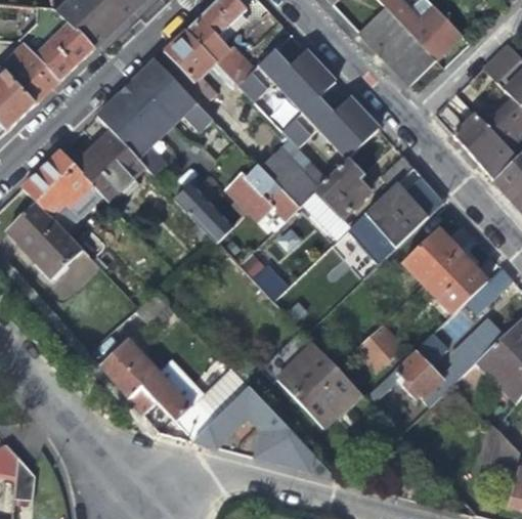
[(66,0),(59,6),(70,17),(97,46),(144,0),(66,0)]
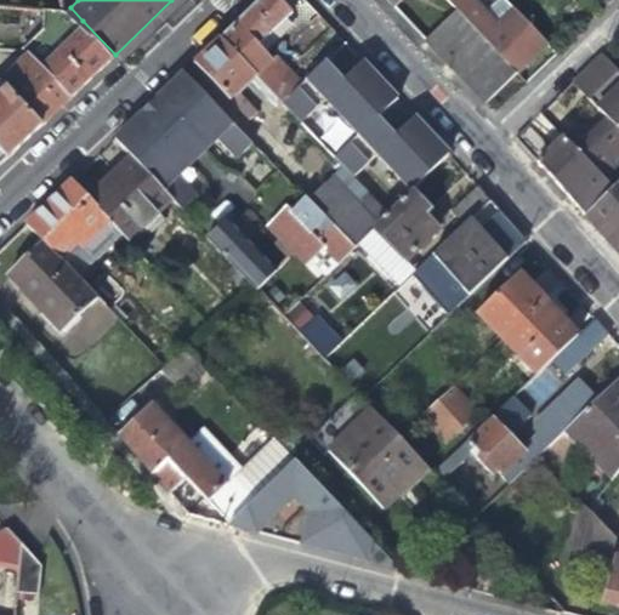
[(256,0),(246,10),(221,34),(256,69),(271,56),(263,47),(257,41),(288,13),(293,9),(285,0),(256,0)]
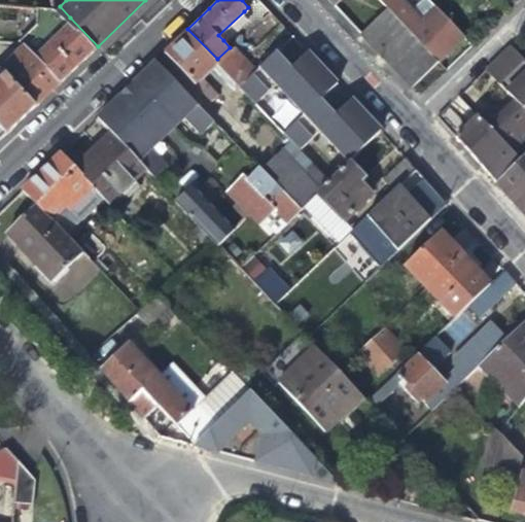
[(420,15),(406,0),(383,0),(387,4),(438,57),(454,41),(463,33),(434,3),(420,15)]
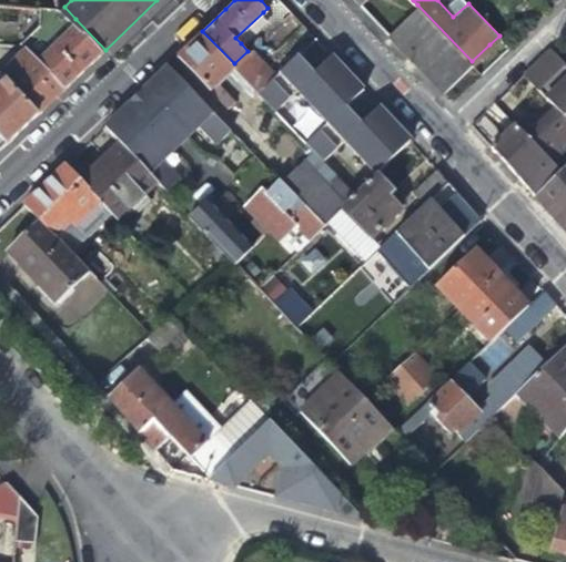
[(443,88),(472,61),(417,4),(388,31),(434,79),(443,88)]
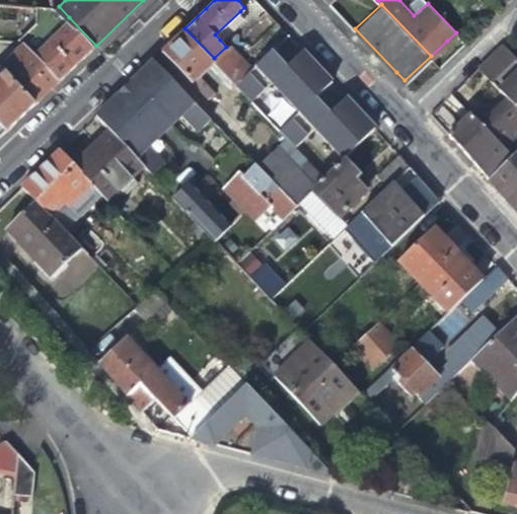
[(245,16),(240,11),(215,34),(220,40),(245,16)]
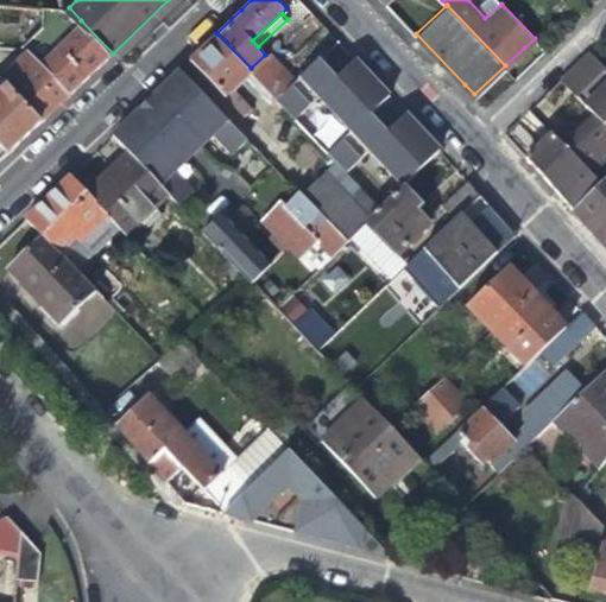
[(30,43),(73,87),(94,65),(113,54),(81,20),(50,50),(37,36),(30,43)]
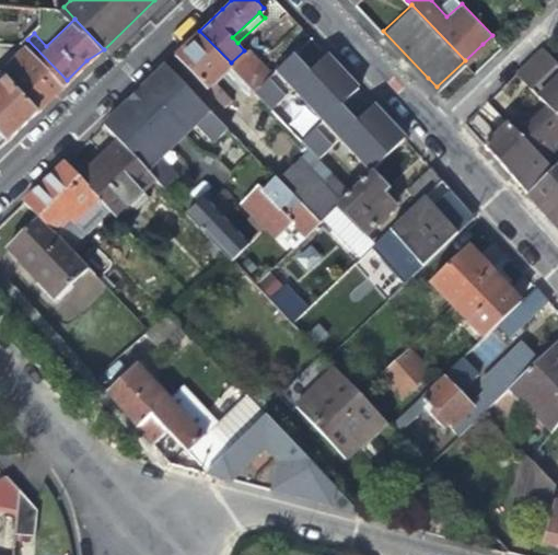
[(229,65),(231,62),(199,31),(189,41),(176,53),(220,100),(227,93),(213,79),(229,65)]
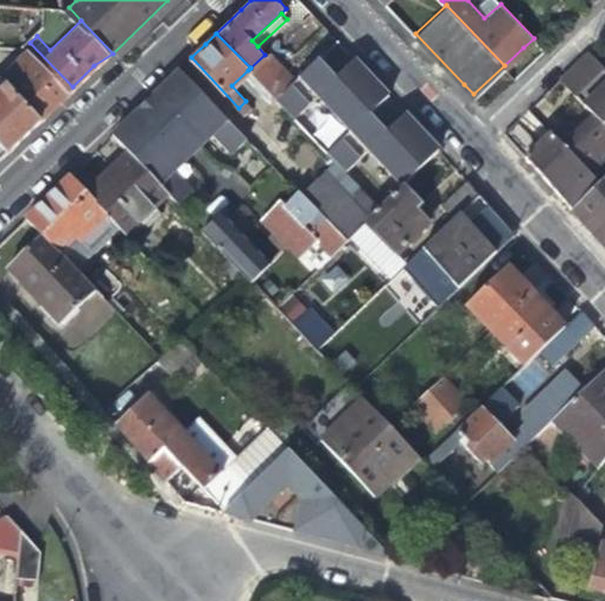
[(72,87),(30,43),(1,70),(8,76),(45,114),(57,102),(72,87)]
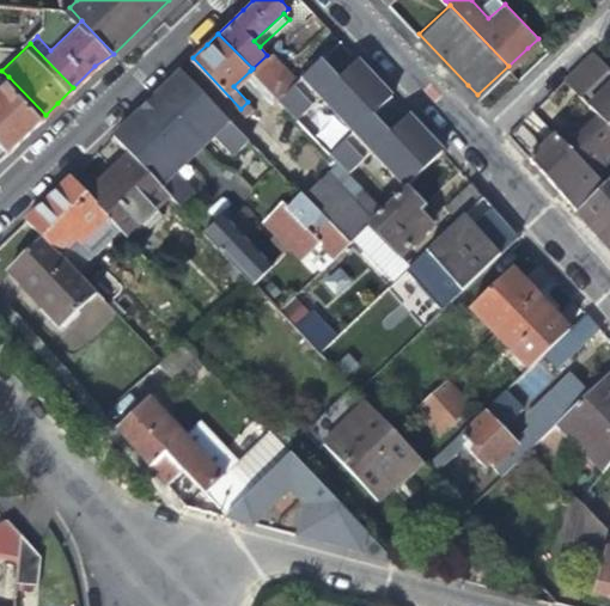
[(250,71),(279,99),(304,73),(278,47),(250,71)]
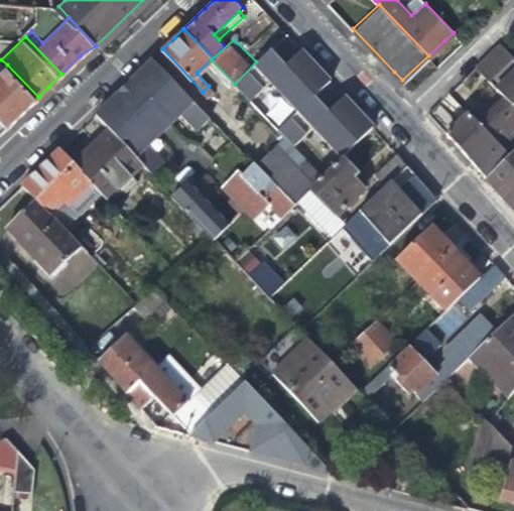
[(513,56),(500,41),(492,49),(475,65),(501,93),(513,106),(513,56)]
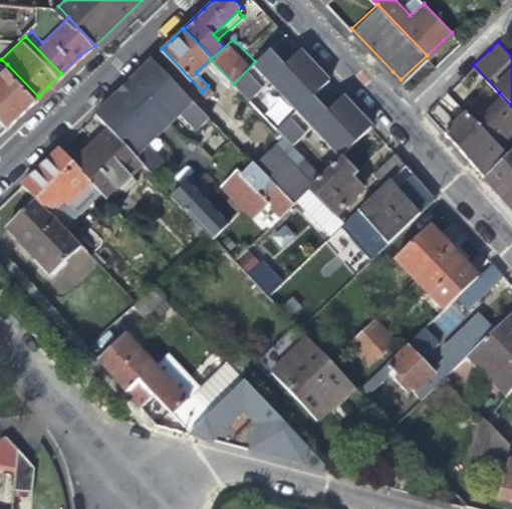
[(328,77),(299,47),(294,51),(283,62),(268,46),(255,61),(234,83),(249,97),(268,78),(296,108),(312,93),(328,77)]
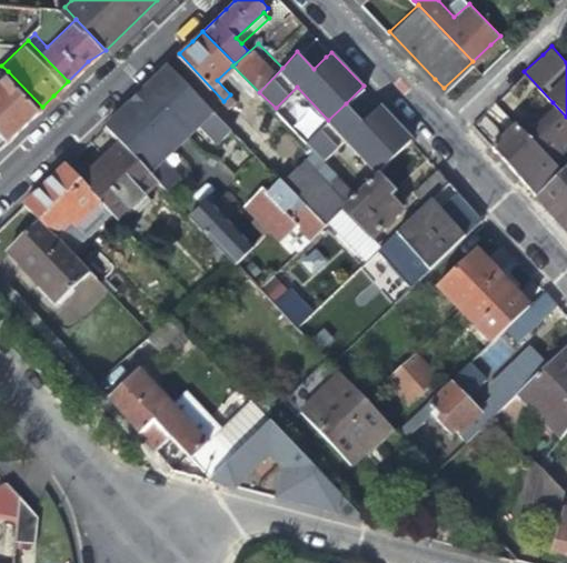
[(158,73),(160,76),(155,81),(141,97),(182,138),(200,122),(220,143),(235,130),(170,62),(158,73)]
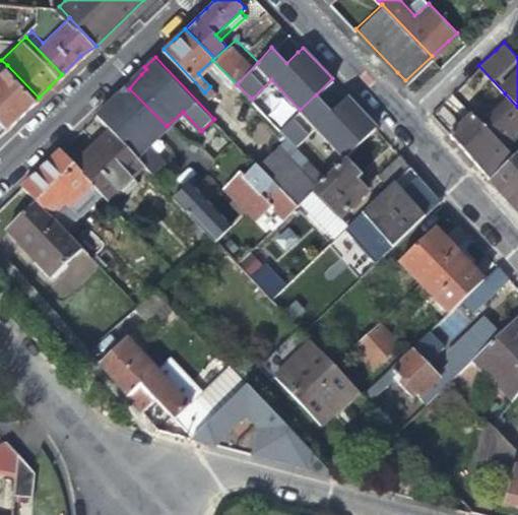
[(0,132),(12,121),(39,98),(7,65),(0,71),(0,132)]
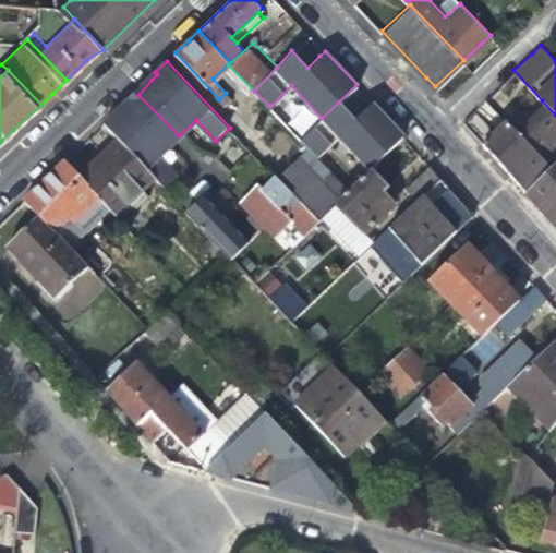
[(346,96),(357,110),(370,99),(359,85),(346,96)]
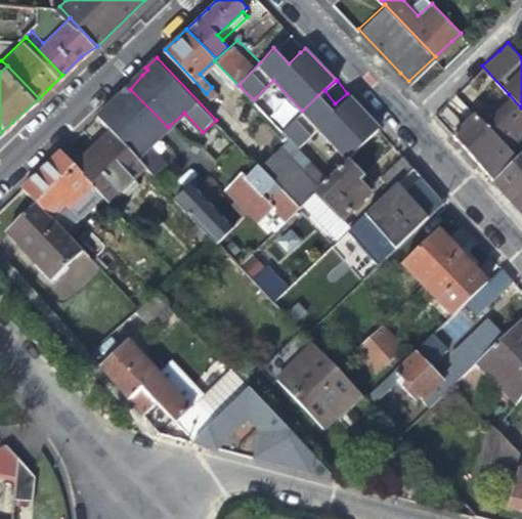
[(113,130),(145,165),(157,176),(169,164),(150,143),(168,127),(130,89),(116,100),(112,104),(110,102),(97,114),(113,130)]
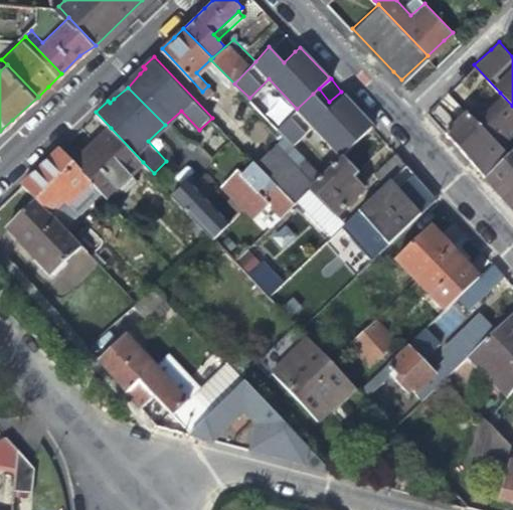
[(297,109),(278,127),(294,144),(313,126),(340,155),(371,124),(343,93),(337,99),(327,109),(313,94),(297,109)]
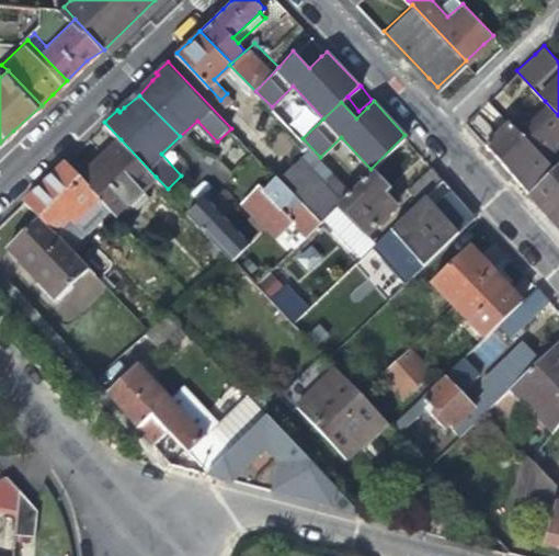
[(558,115),(545,101),(533,112),(529,115),(525,111),(512,123),(554,167),(558,162),(558,148),(555,144),(558,139),(558,115)]
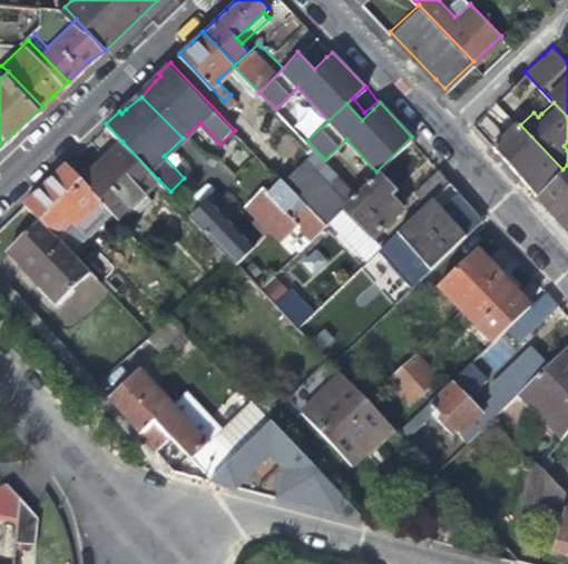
[(522,179),(536,195),(562,169),(520,125),(516,119),(502,131),(491,142),(522,179)]
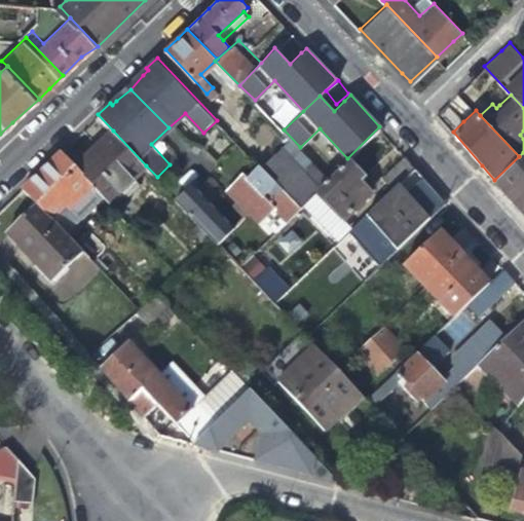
[(107,199),(146,165),(113,131),(97,145),(76,164),(89,179),(88,180),(103,194),(107,199)]
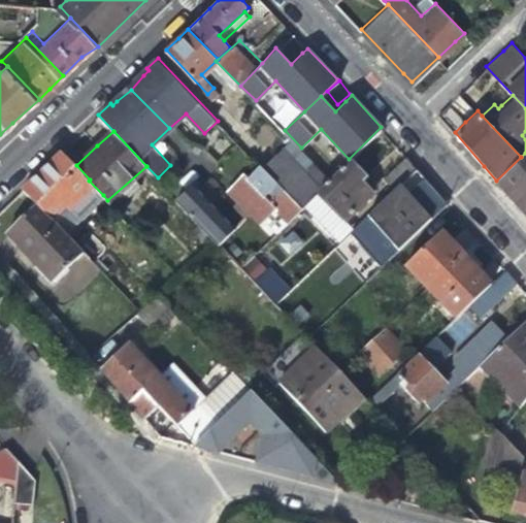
[(282,148),(262,167),(283,189),(300,172),(303,170),(282,148)]
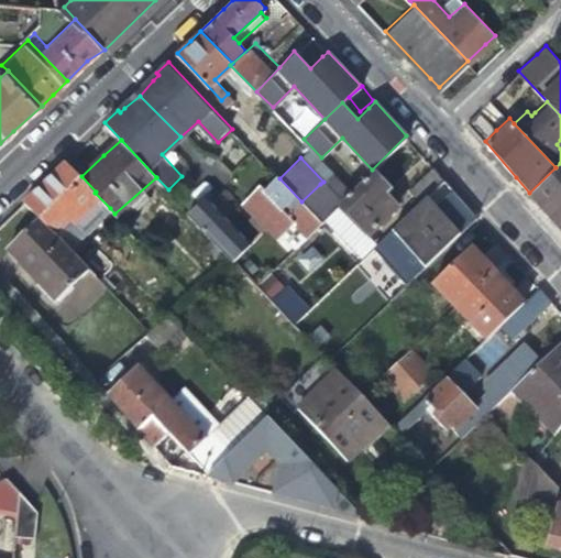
[(86,230),(110,208),(95,193),(96,192),(81,176),(66,160),(52,172),(24,199),(40,215),(54,230),(55,229),(61,225),(72,215),(86,230)]
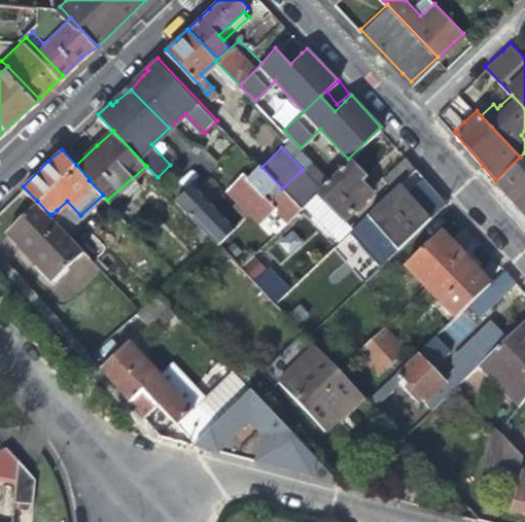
[(524,152),(520,157),(495,180),(512,199),(524,213),(524,152)]
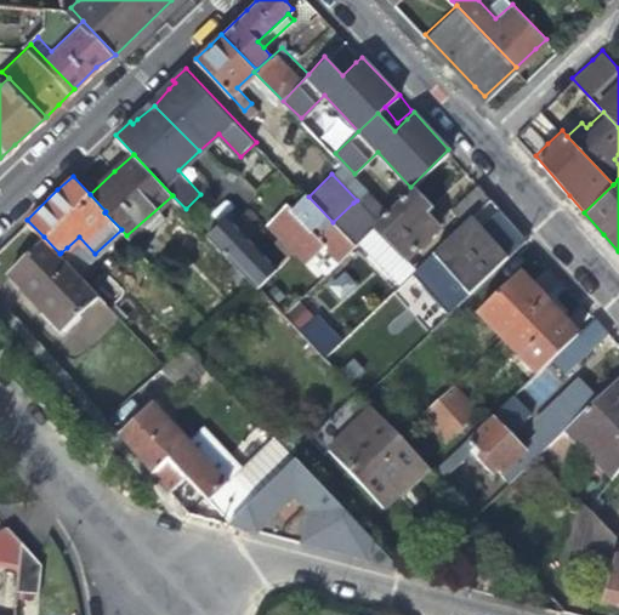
[(463,221),(489,197),(476,181),(449,206),(463,221)]
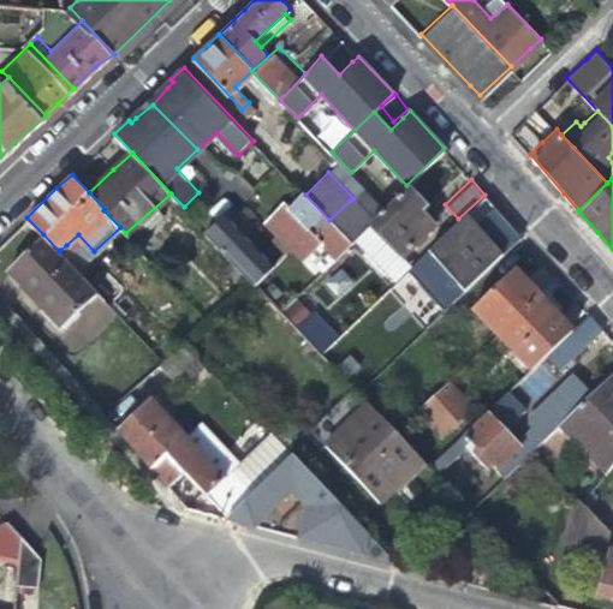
[(356,233),(386,264),(399,251),(432,220),(421,209),(424,204),(406,185),(356,233)]
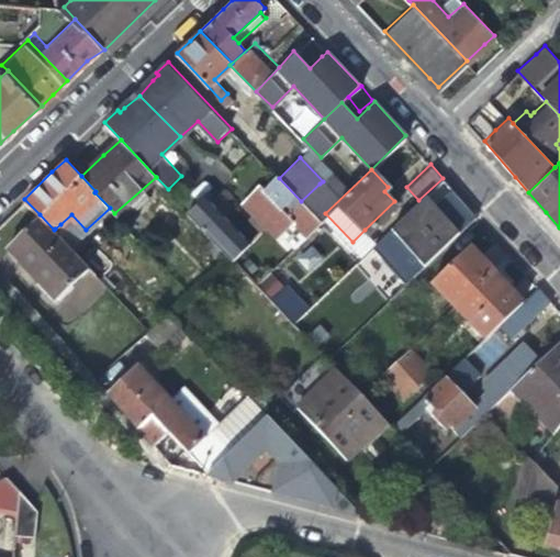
[(320,220),(317,218),(301,201),(279,178),(276,175),(262,188),(256,182),(254,185),(241,197),(275,234),(280,229),(294,244),(320,220)]
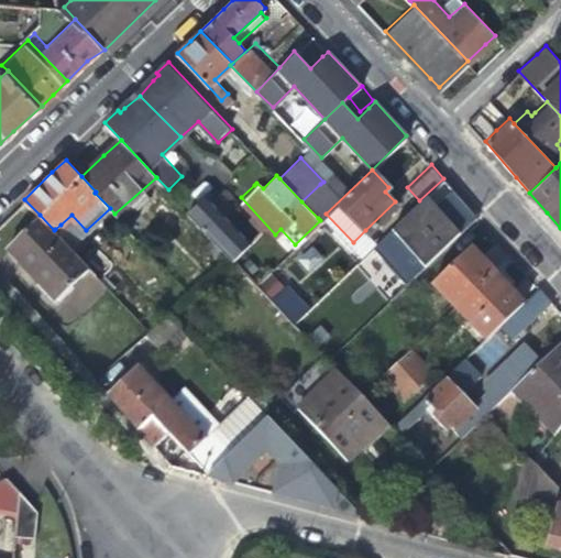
[(376,242),(409,277),(480,212),(464,197),(444,177),(376,242)]
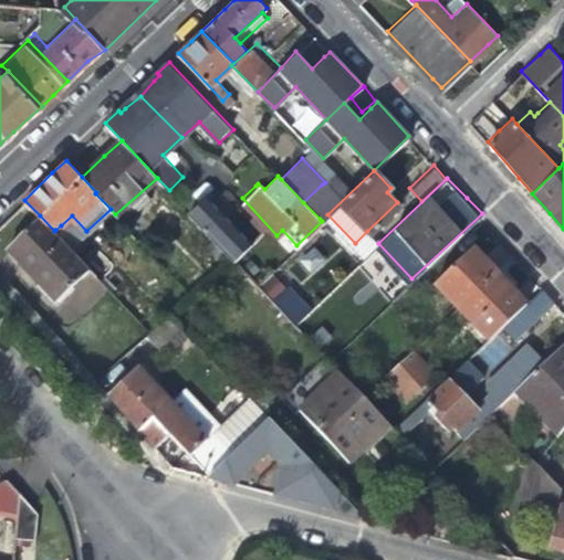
[(337,202),(322,185),(303,202),(320,219),(337,202)]
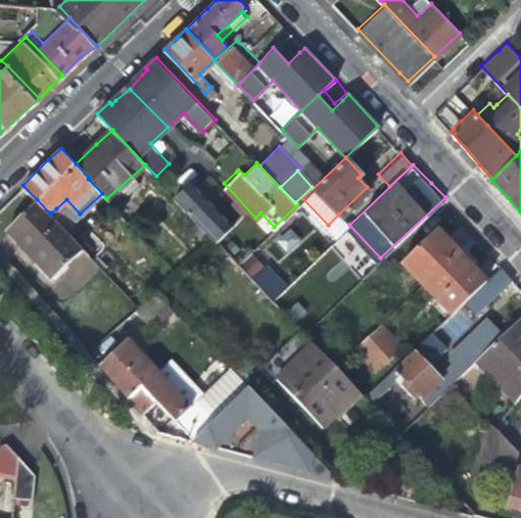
[(358,178),(367,187),(371,184),(366,179),(361,174),(358,178)]
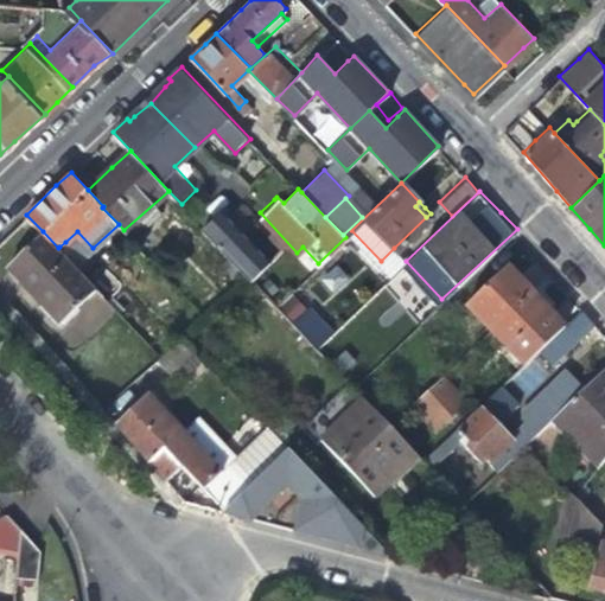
[(250,279),(269,259),(244,232),(235,222),(222,209),(203,228),(250,279)]
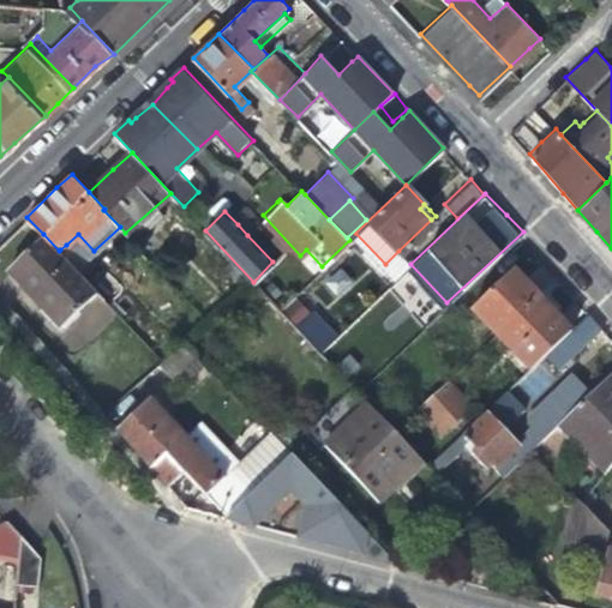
[(99,290),(83,274),(77,268),(65,256),(60,250),(59,251),(43,234),(10,265),(40,295),(65,321),(99,290)]
